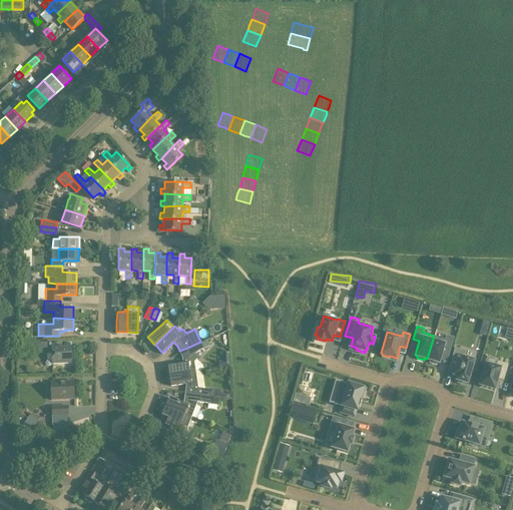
[(445,339),(434,336),(427,359),(430,359),(429,361),(436,363),(437,361),(439,362),(443,348),(450,349),(453,337),(446,335),(445,339)]
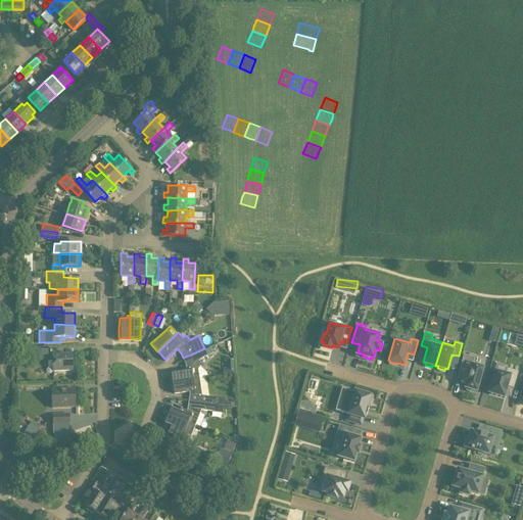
[(31,353),(48,353),(48,344),(30,345),(31,353)]
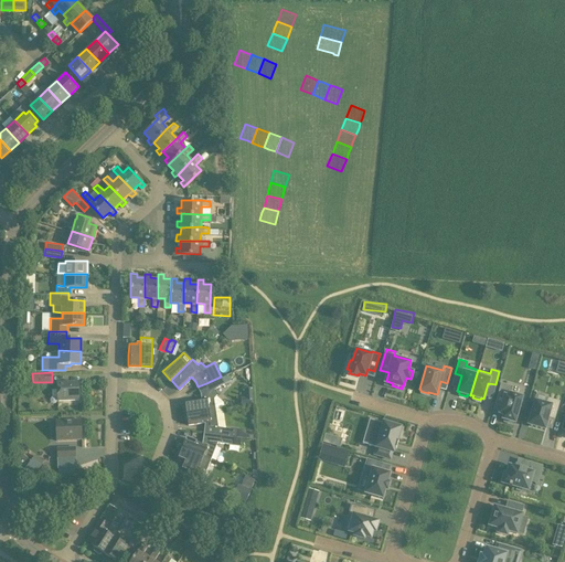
[(195,399),(184,400),(187,412),(215,407),(213,396),(216,394),(216,393),(214,388),(224,382),(221,377),(206,383),(198,386),(201,392),(201,393),(201,398),(195,399)]
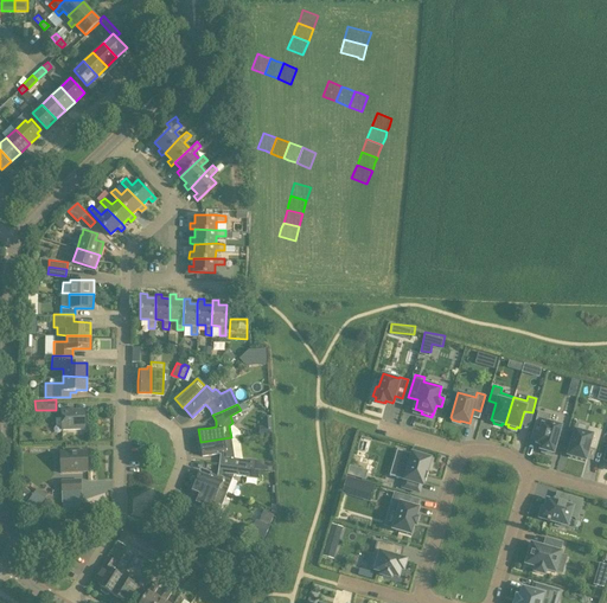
[(84,408),(62,409),(62,428),(85,428),(84,408)]
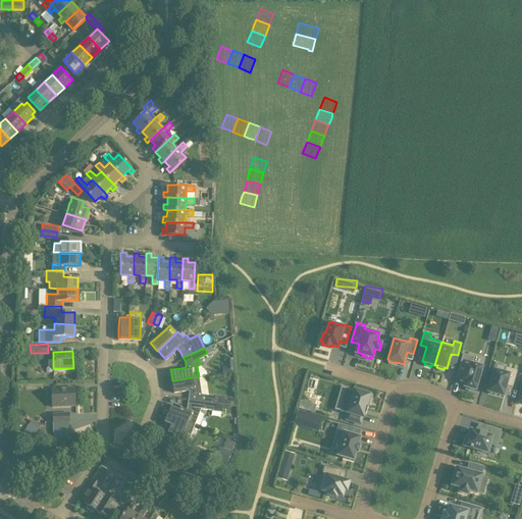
[(475,388),(482,365),(471,362),(473,355),(462,352),(457,371),(463,373),(461,380),(465,381),(464,385),(466,385),(465,387),(473,391),(474,388),(475,388)]
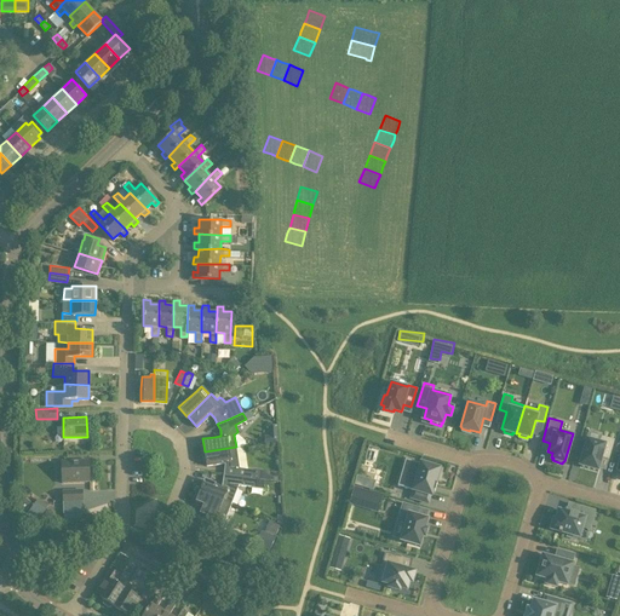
[(579,464),(597,468),(601,455),(608,458),(613,438),(601,435),(600,442),(587,438),(579,464)]
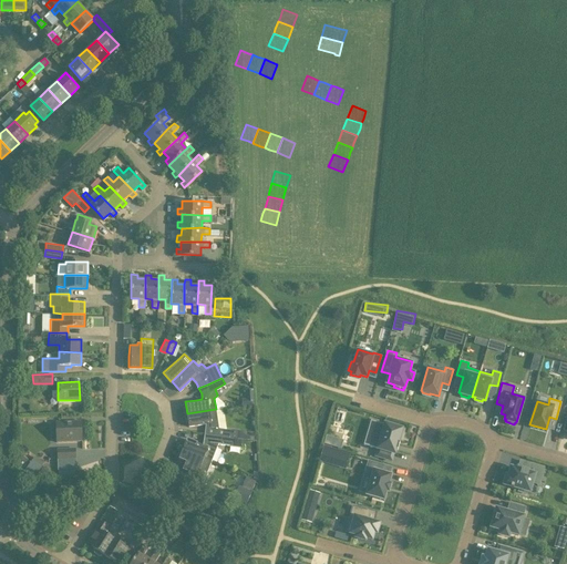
[(204,433),(237,437),(238,430),(218,427),(216,409),(187,413),(188,424),(205,422),(204,433)]
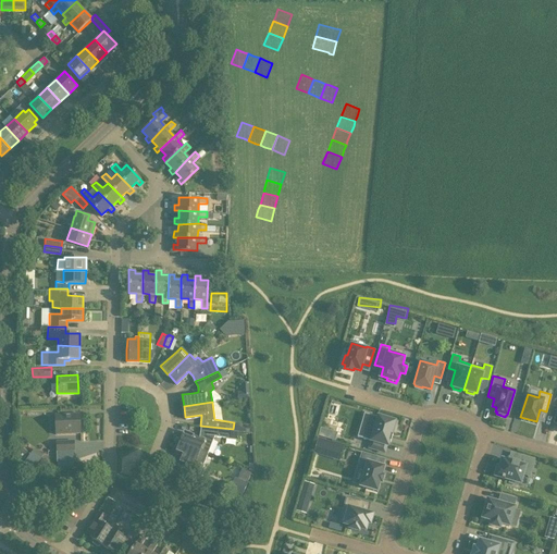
[(78,411),(54,413),(56,432),(79,431),(78,411)]
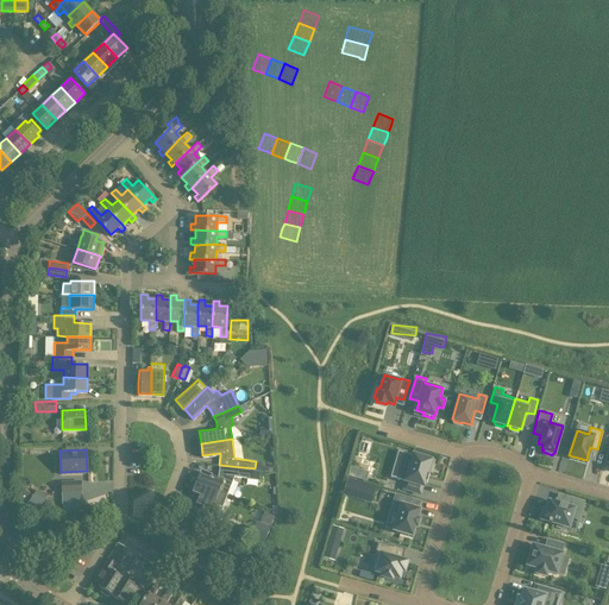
[(405,451),(397,477),(406,479),(403,487),(414,491),(416,483),(424,485),(425,481),(427,481),(429,473),(427,472),(431,459),(405,451)]
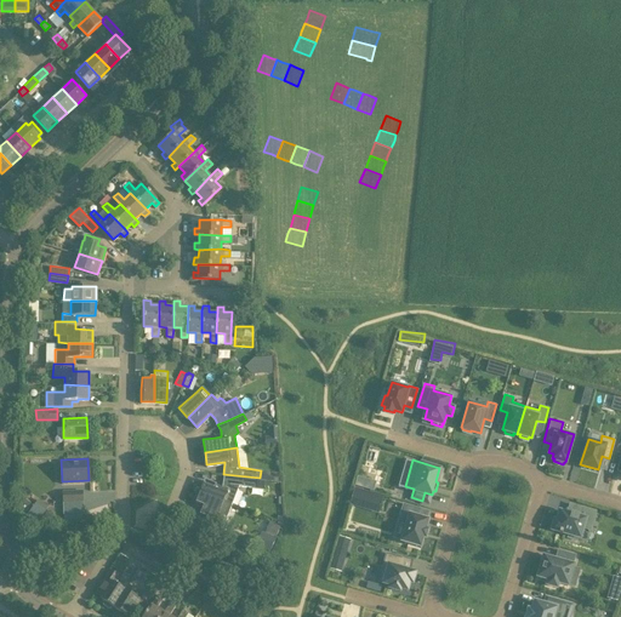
[(222,486),(205,479),(200,491),(232,503),(239,485),(265,487),(265,479),(260,478),(223,474),(222,486)]
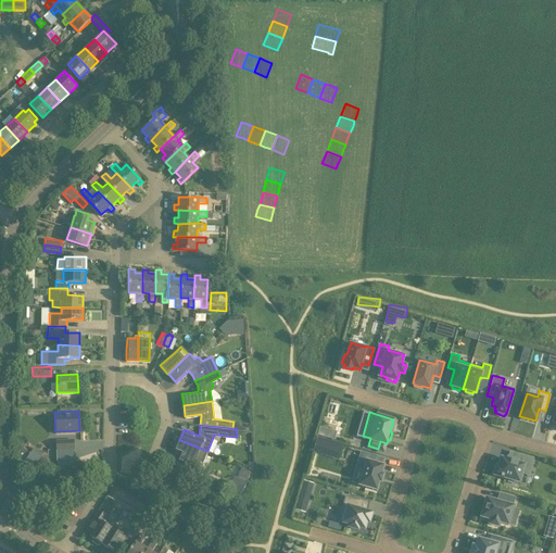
[(319,425),(317,432),(335,438),(337,429),(319,425)]
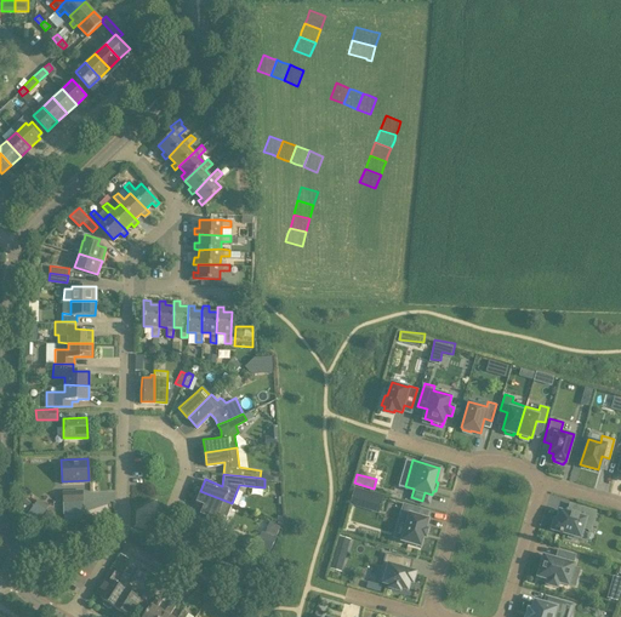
[(63,502),(83,501),(81,489),(62,489),(63,502)]
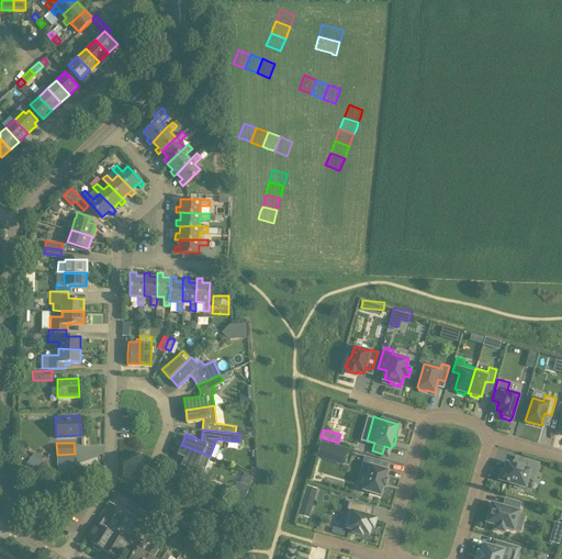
[(335,447),(323,443),(319,454),(333,458),(335,447)]
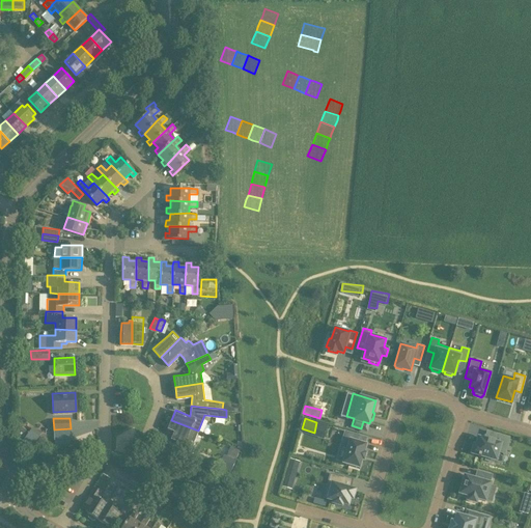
[(171,420),(171,421),(169,420),(168,421),(166,424),(167,426),(169,426),(167,431),(171,433),(171,434),(172,436),(174,436),(172,441),(189,448),(191,440),(194,441),(198,431),(171,420)]
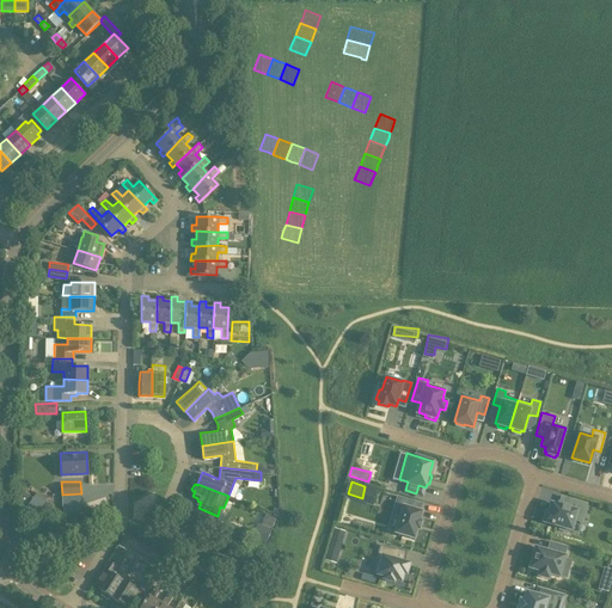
[(40,508),(48,497),(37,490),(30,501),(40,508)]
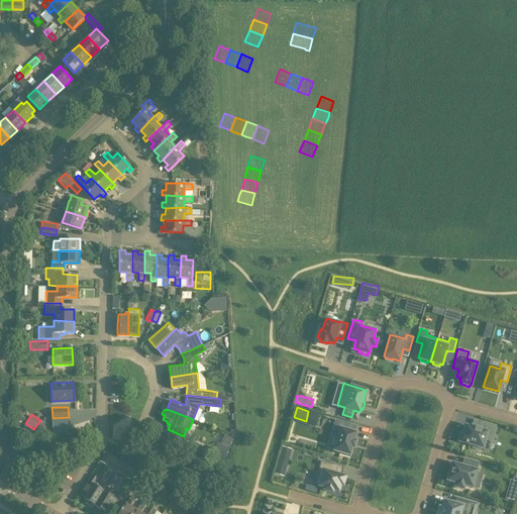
[(339,432),(334,449),(349,453),(355,432),(346,429),(348,423),(336,419),(332,430),(339,432)]
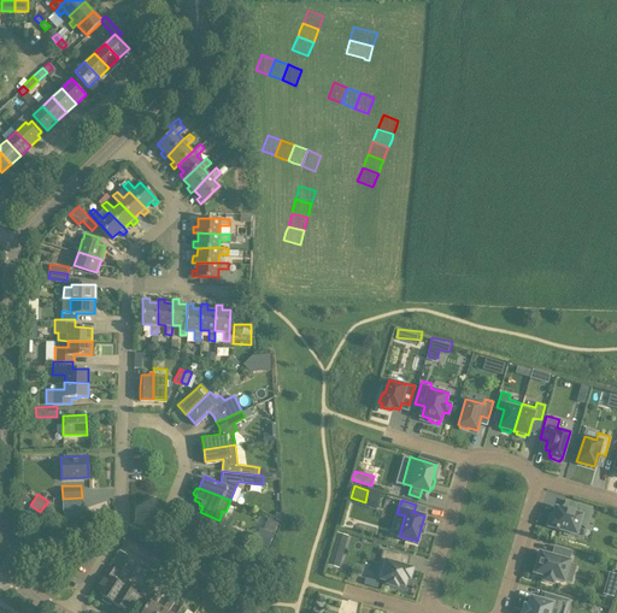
[(576,501),(574,510),(554,505),(552,514),(550,513),(546,526),(564,531),(563,532),(574,536),(574,534),(577,535),(581,524),(587,525),(592,506),(576,501)]
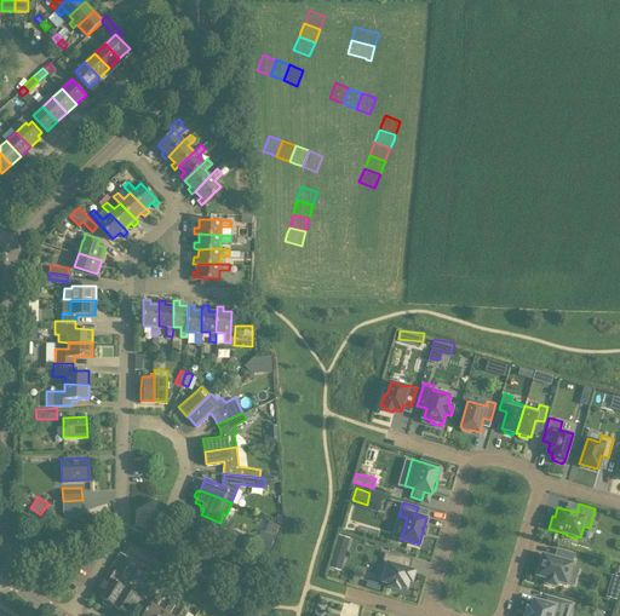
[(269,550),(275,535),(262,529),(256,543),(269,550)]
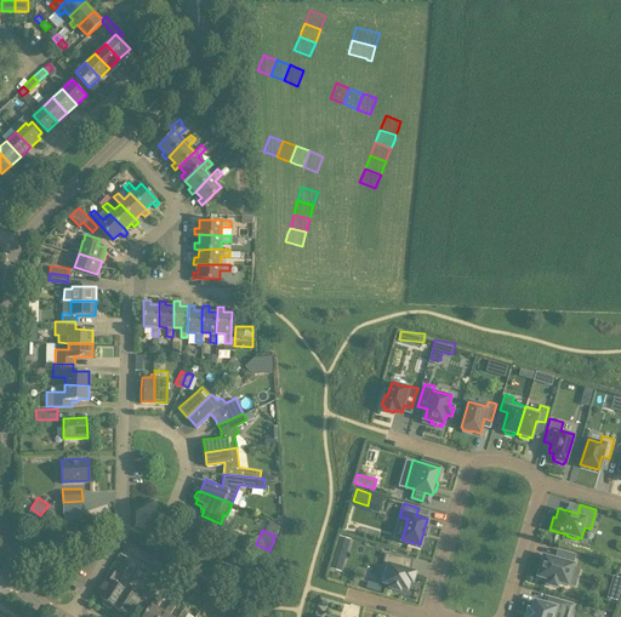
[(331,566),(342,569),(352,536),(341,533),(331,566)]
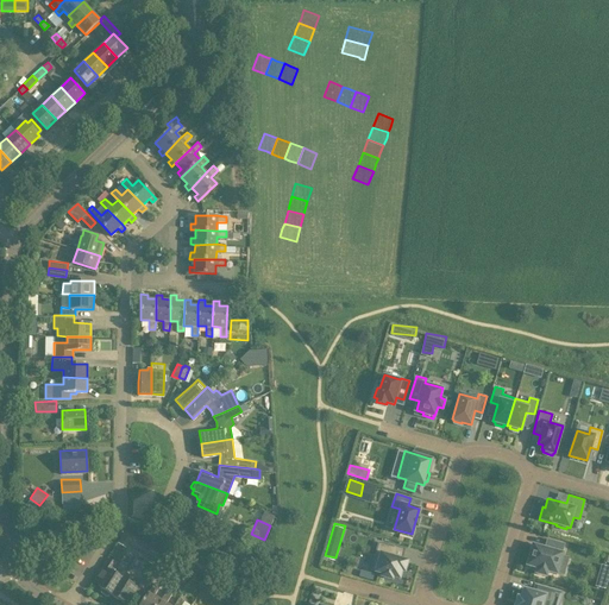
[(139,548),(144,541),(126,530),(119,542),(126,547),(129,542),(139,548)]
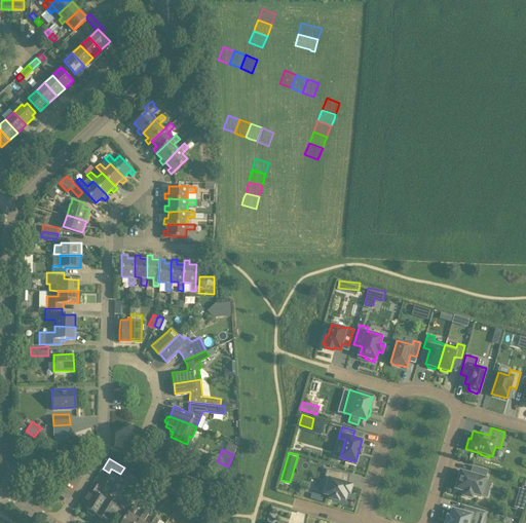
[(456,477),(454,485),(456,486),(455,487),(464,490),(463,494),(472,496),(473,492),(481,494),(485,478),(487,469),(473,464),(471,474),(463,472),(461,476),(459,476),(458,477),(456,477)]
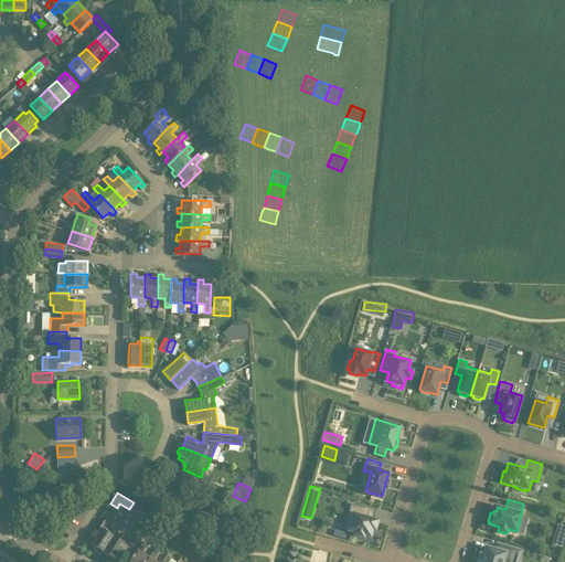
[(134,502),(129,509),(141,517),(138,521),(146,526),(152,515),(134,502)]
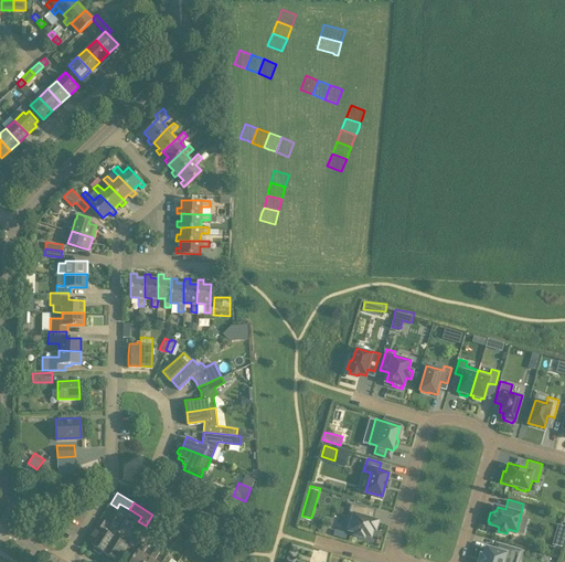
[(365,507),(351,502),(343,528),(354,531),(354,533),(363,537),(364,534),(370,536),(372,529),(375,529),(377,520),(363,516),(365,507)]
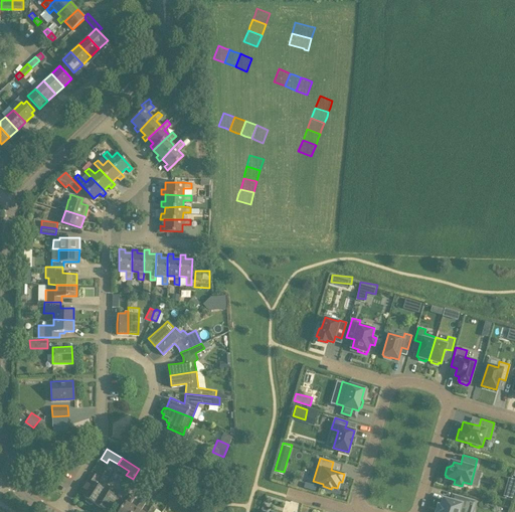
[(78,491),(84,495),(83,496),(86,497),(84,498),(84,500),(91,503),(93,503),(94,501),(95,502),(106,483),(97,477),(98,475),(92,471),(78,491)]
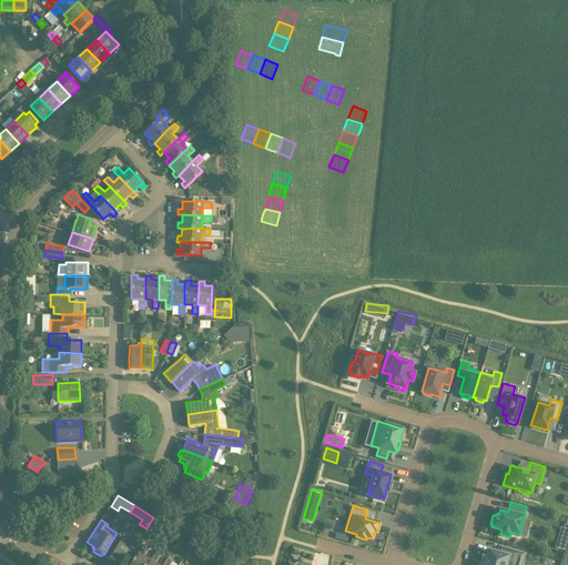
[(567,527),(561,526),(555,546),(564,548),(567,533),(567,527)]
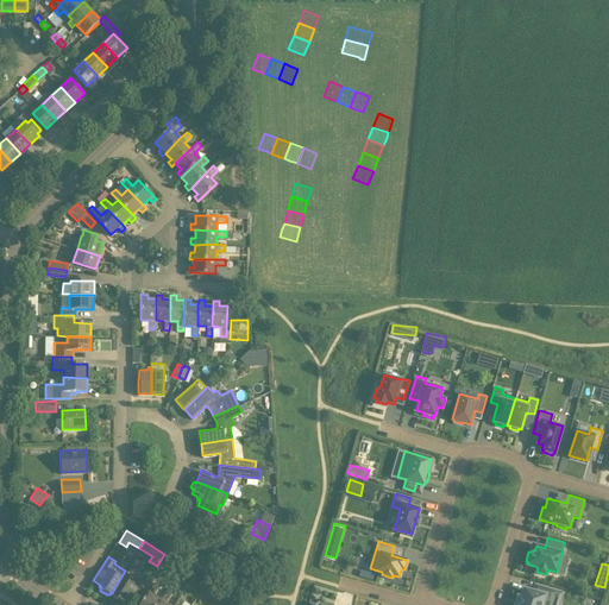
[(124,602),(130,593),(137,598),(146,581),(139,577),(138,579),(125,571),(112,593),(124,602)]
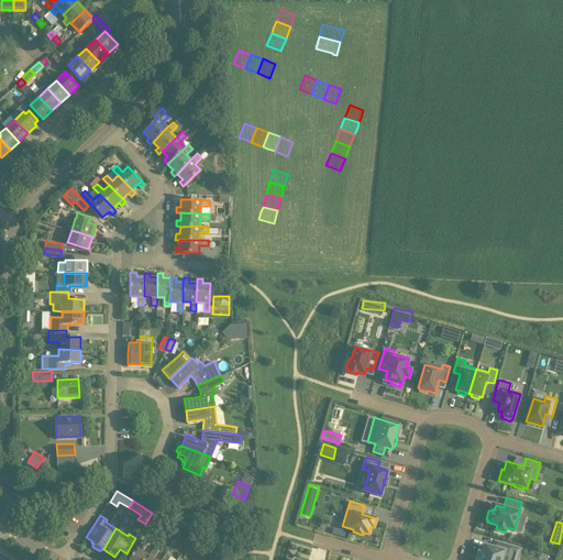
[(178,534),(172,546),(180,551),(188,539),(178,534)]
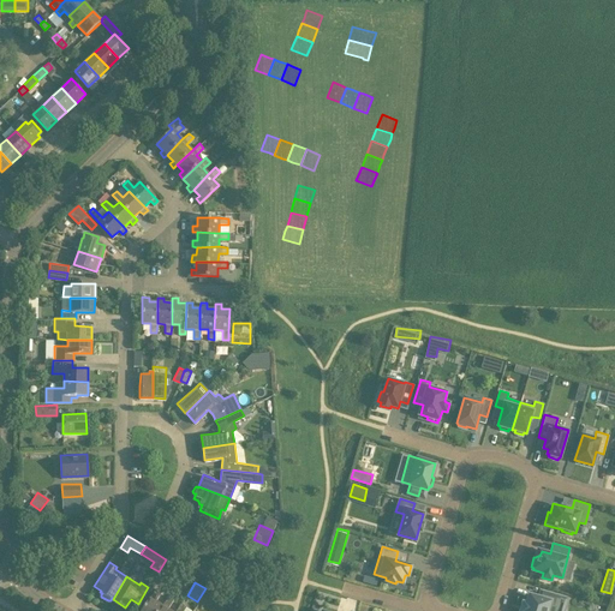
[(156,587),(149,597),(141,610),(157,610),(162,605),(155,600),(161,589),(156,587)]
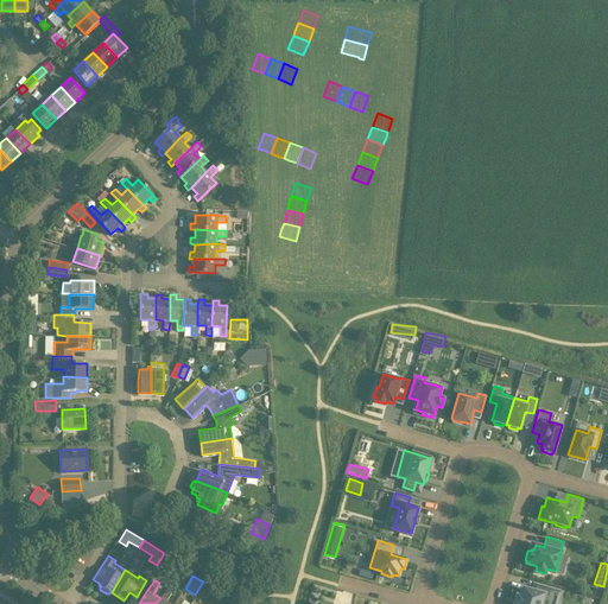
[(552,597),(555,589),(534,583),(532,590),(523,587),(520,596),(517,595),(514,603),(540,603),(544,595),(552,597)]
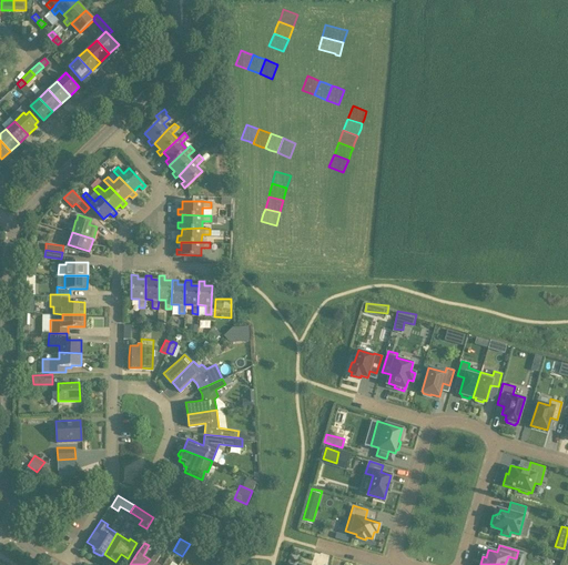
[(155,550),(150,560),(145,564),(159,564),(154,562),(161,553),(155,550)]
